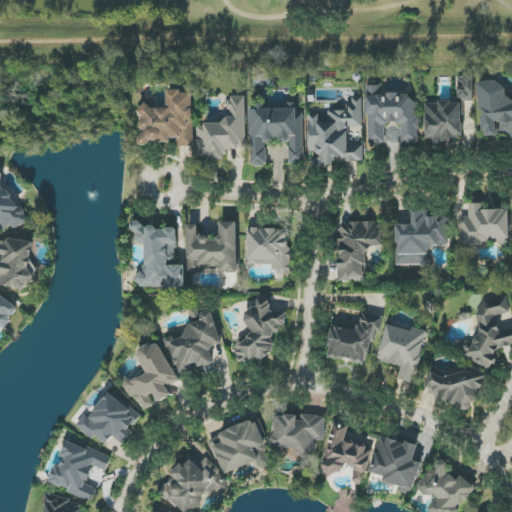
[(425,103),(426,139),(433,139),(433,142),(463,141),(462,101),(474,101),(473,76),(464,77),(464,86),(458,86),(458,102),(425,103)]
